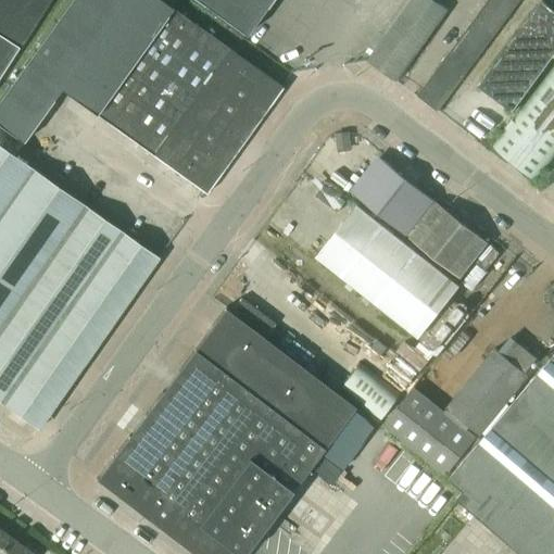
[(0,0),(0,82),(52,0),(0,0)]
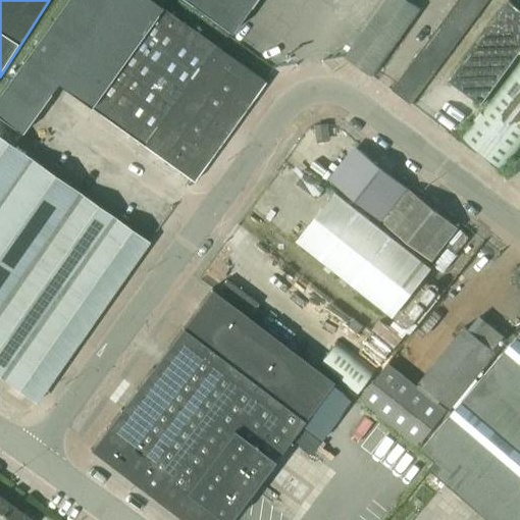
[(164,9),(152,0),(70,0),(0,98),(0,118),(23,136),(60,85),(91,109),(164,9)]
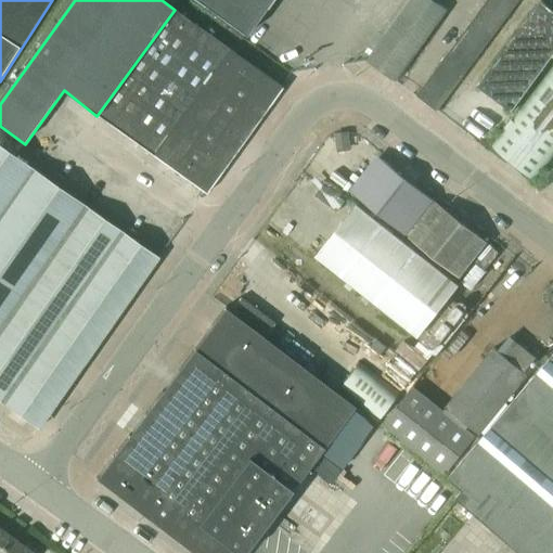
[(195,0),(247,37),(273,0),(195,0)]
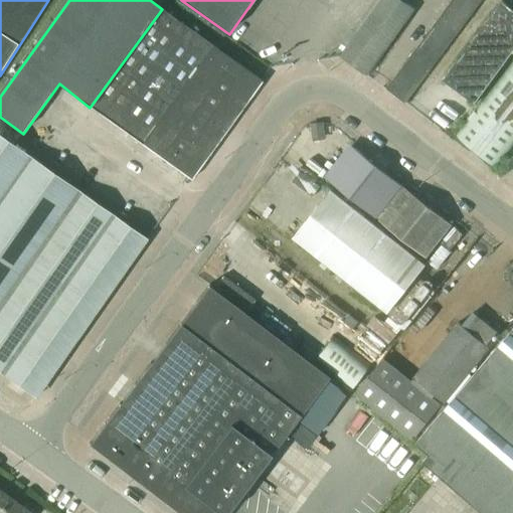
[(382,0),(343,56),(344,57),(369,75),(417,9),(411,5),(414,0),(382,0)]
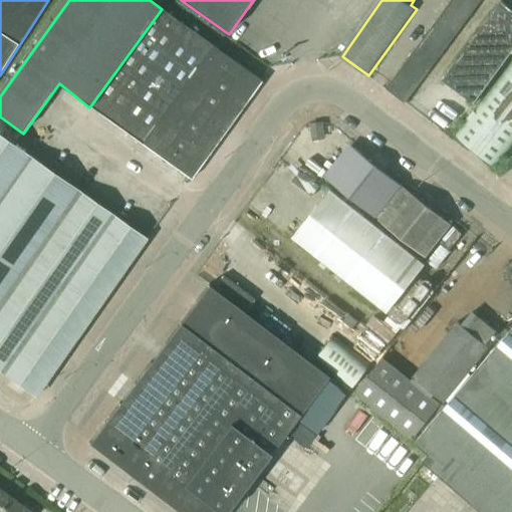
[(454,0),(454,1),(473,16),(479,7),(470,0),(454,0)]
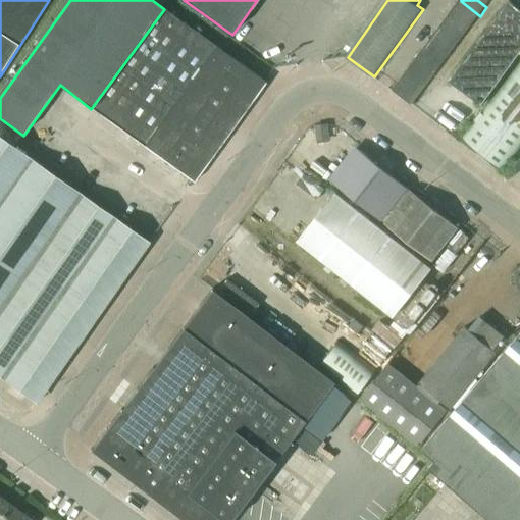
[(454,10),(473,24),(480,16),(461,1),(454,10)]
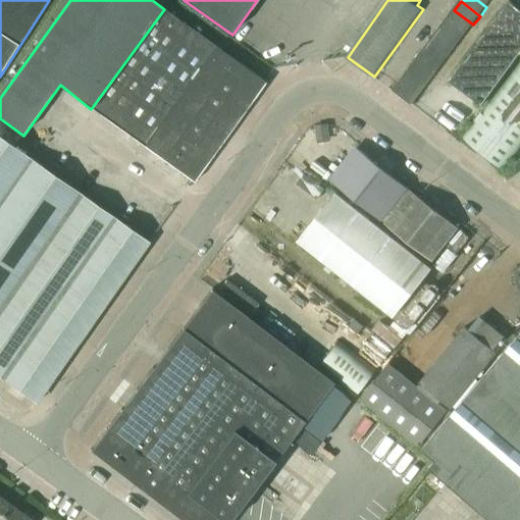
[(483,107),(519,58),(519,9),(512,4),(453,84),(483,107)]
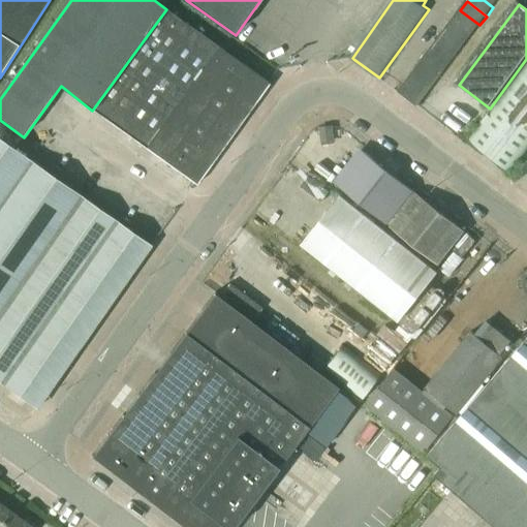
[(92,111),(198,185),(270,85),(166,9),(92,111)]
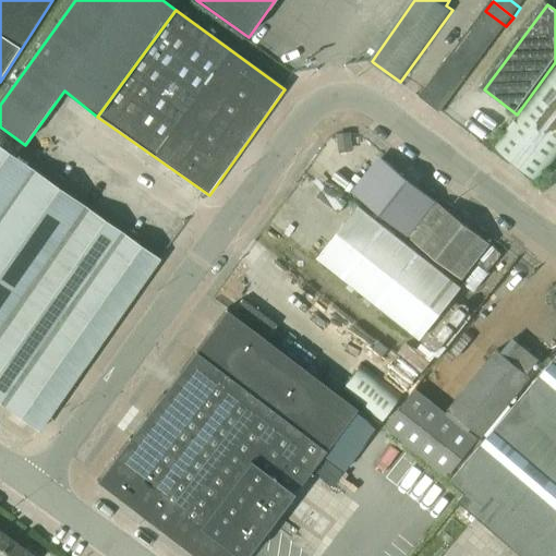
[(478,21),(499,36),(506,26),(485,11),(478,21)]
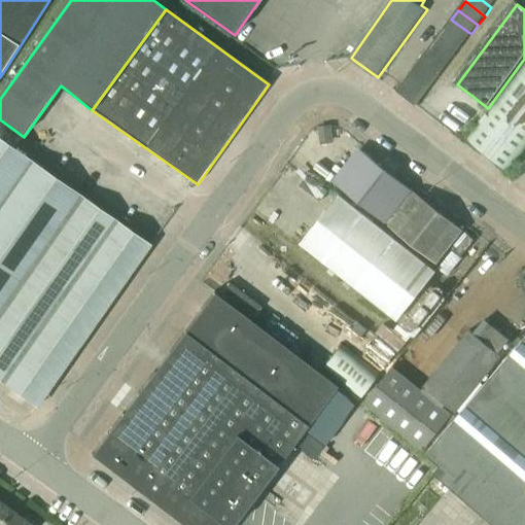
[(445,29),(464,43),(471,34),(451,20),(445,29)]
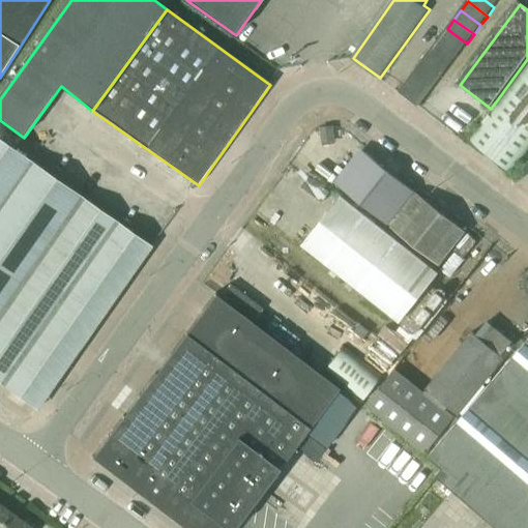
[(440,38),(460,53),(467,44),(447,29),(440,38)]
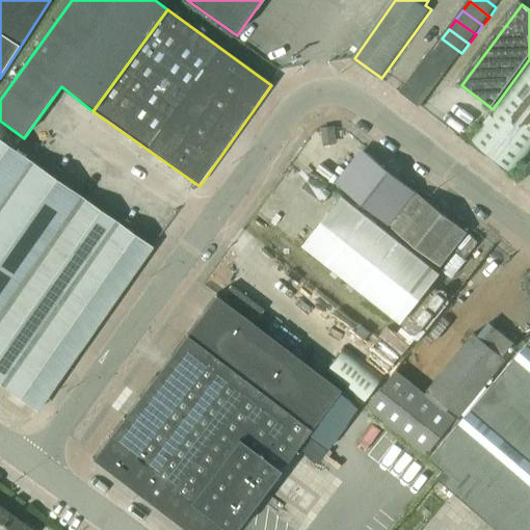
[(435,47),(455,62),(461,53),(442,38),(435,47)]
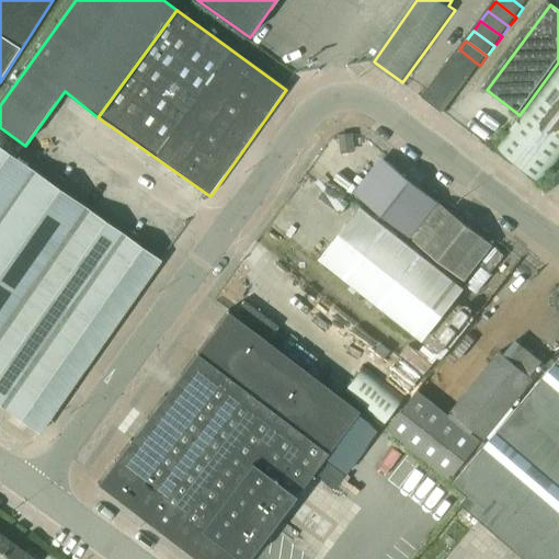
[(452,59),(472,76),(480,66),(459,49),(452,59)]
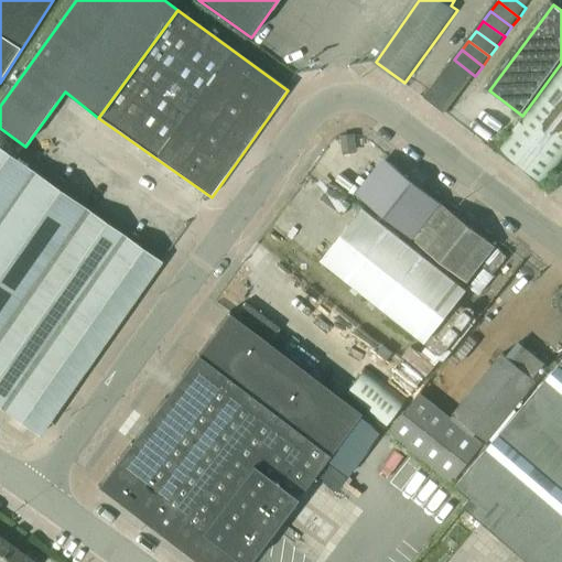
[(446,69),(468,85),(475,76),(454,60),(446,69)]
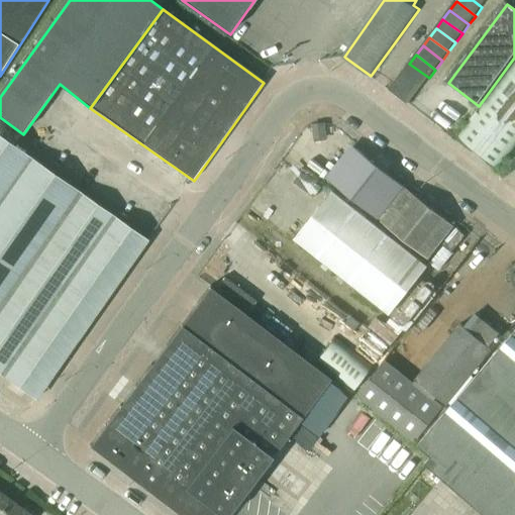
[(403,73),(422,87),(429,78),(409,64),(403,73)]
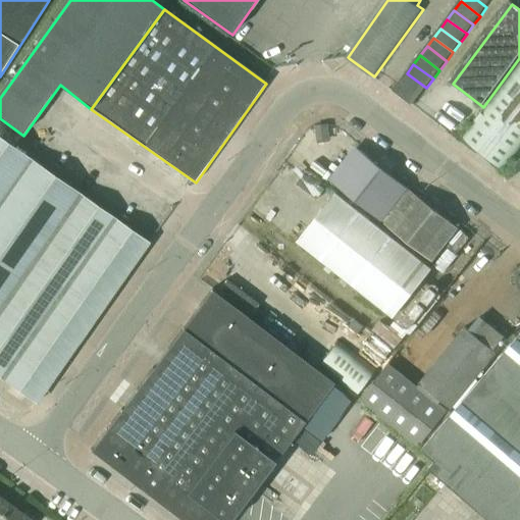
[(506,171),(519,152),(519,64),(463,139),(506,171)]
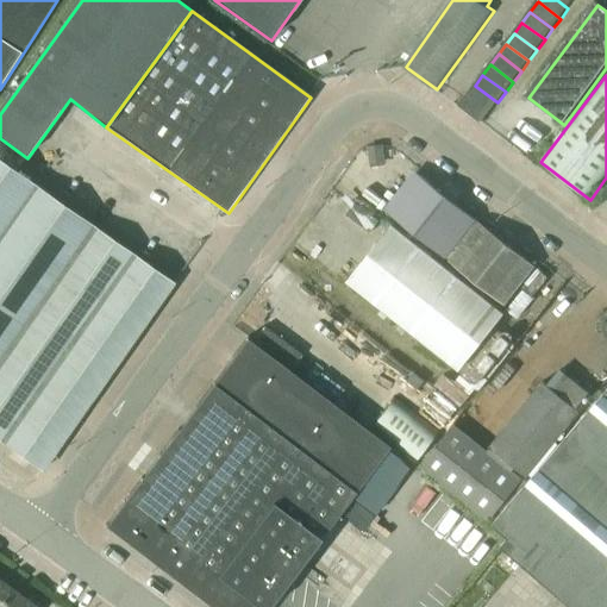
[(467,97),(489,113),(498,102),(475,86),(467,97)]
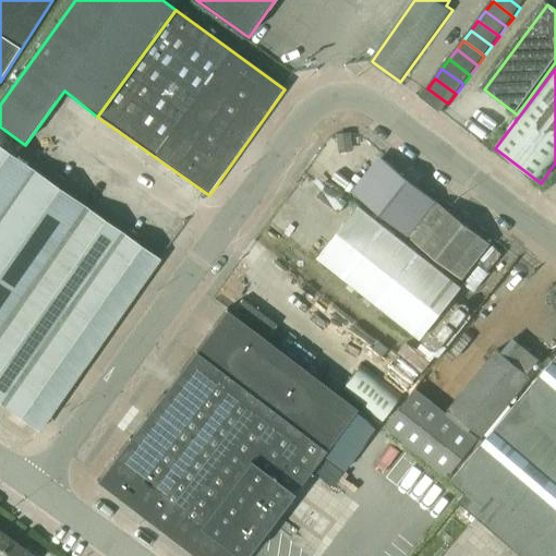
[(427,88),(421,97),(442,113),(448,104),(427,88)]
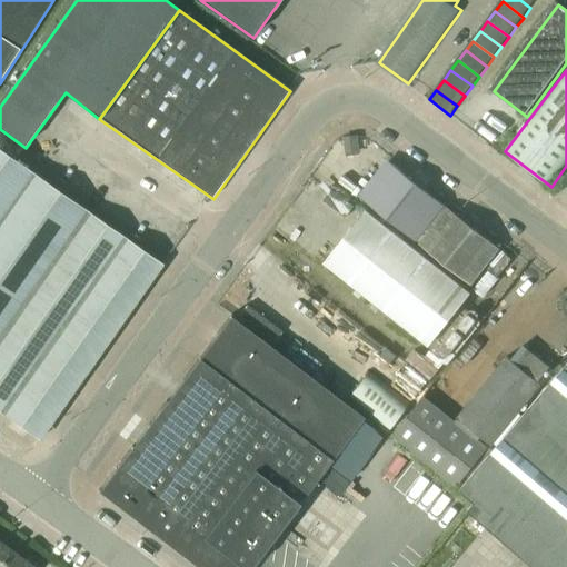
[(0,410),(41,440),(165,266),(0,149),(0,410)]
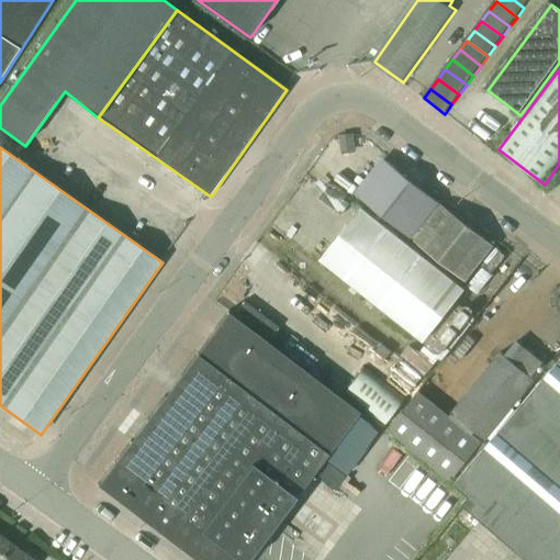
[(439,203),(388,161),(359,198),(411,238),(439,203)]
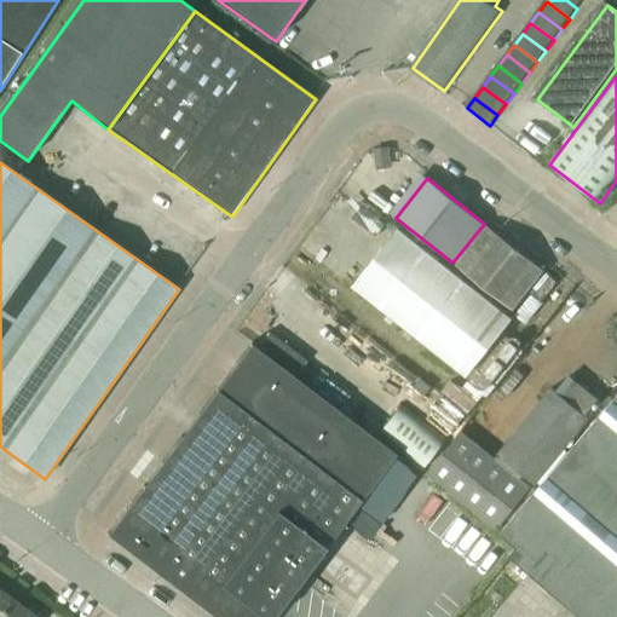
[(355,220),(379,238),(387,226),(363,208),(355,220)]
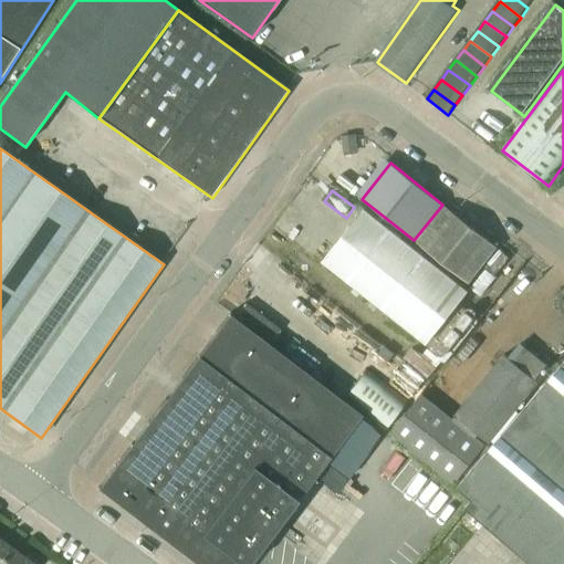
[(500,249),(447,208),(418,243),(471,285),(500,249)]
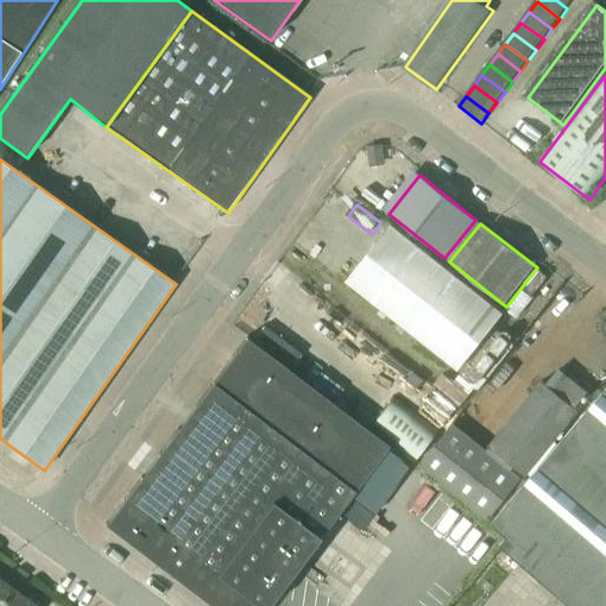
[(393,226),(348,282),(460,371),(505,315),(393,226)]
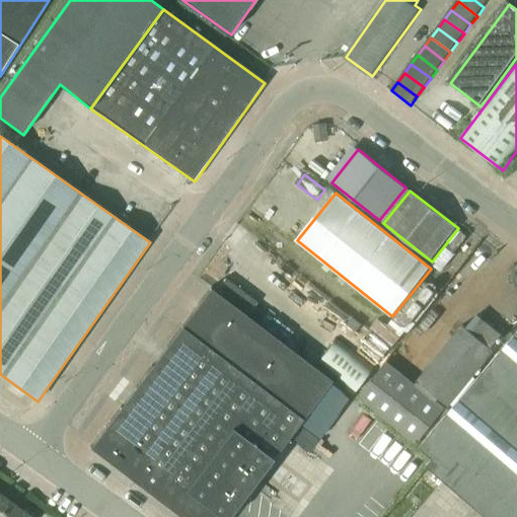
[(230,516),(333,381),(212,290),(92,449),(180,516),(230,516)]
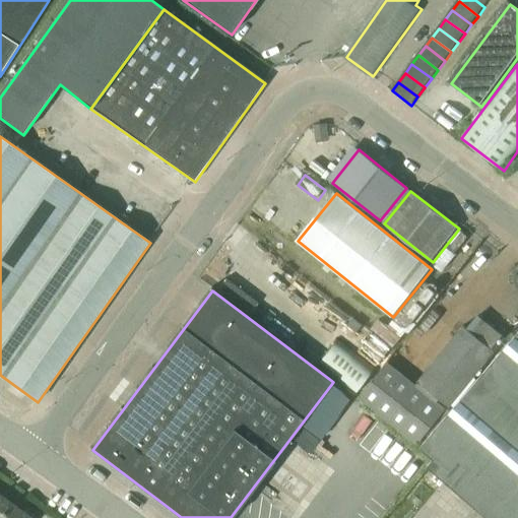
[(376,331),(395,342),(401,332),(382,321),(376,331)]
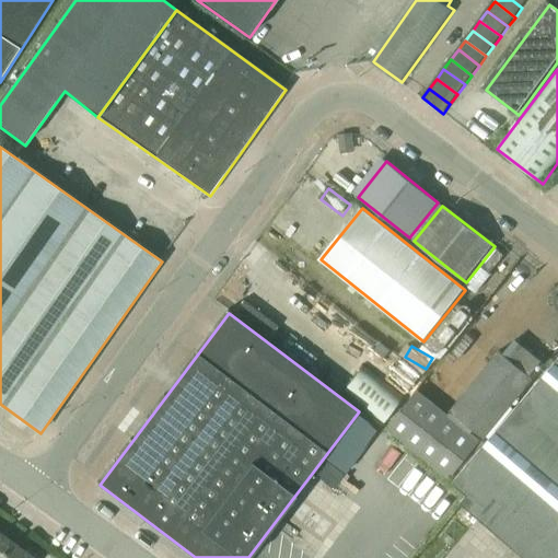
[(451,479),(456,484),(539,384),(534,380),(535,379),(501,352),(453,413),(451,416),(419,391),(388,431),(450,480),(451,479)]
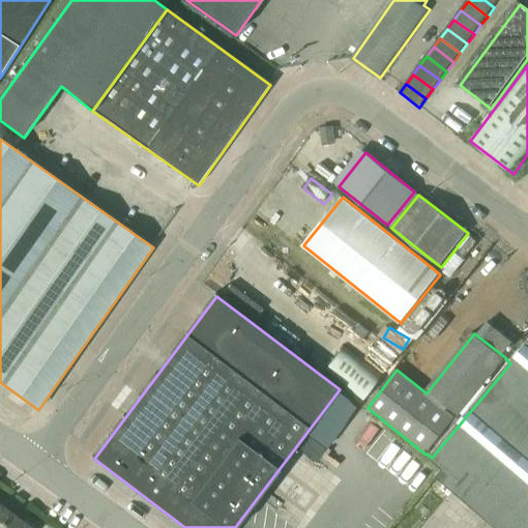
[(527,343),(510,363),(432,458),(444,469),(439,476),(497,527),(527,527),(527,343)]
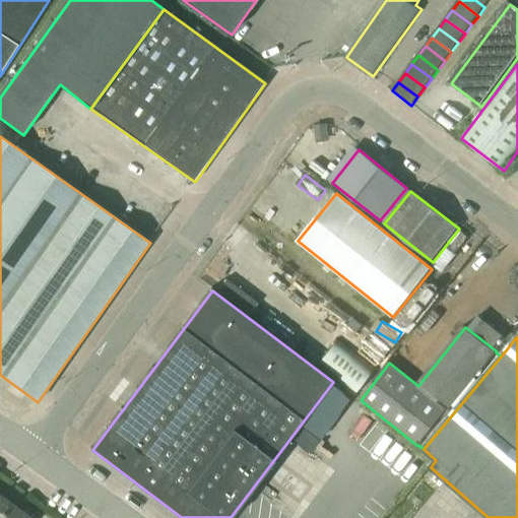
[(338,340),(319,366),(358,395),(377,370),(338,340)]
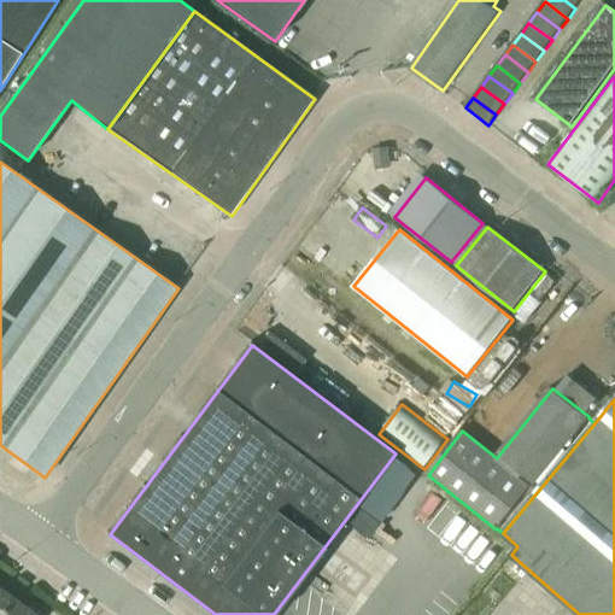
[(3,614),(13,599),(0,589),(0,614),(3,614)]
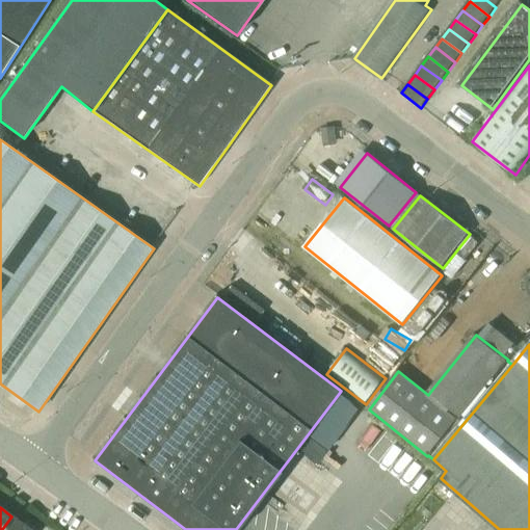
[(29,529),(11,517),(2,529),(29,529)]
